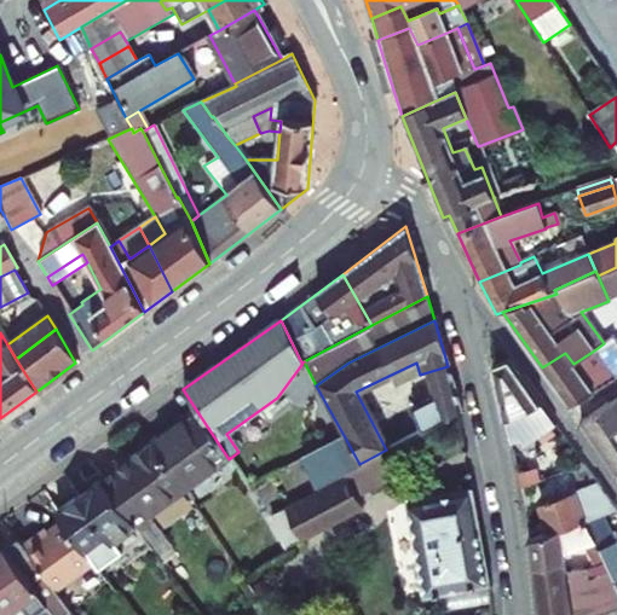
[(542,367),(569,406),(616,377),(616,346),(611,338),(604,343),(594,350),(574,364),(565,353),(542,367)]
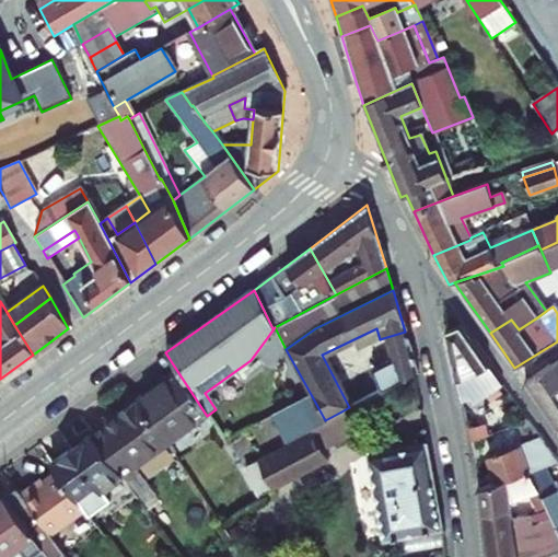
[(356,351),(380,339),(376,328),(351,340),(356,351)]
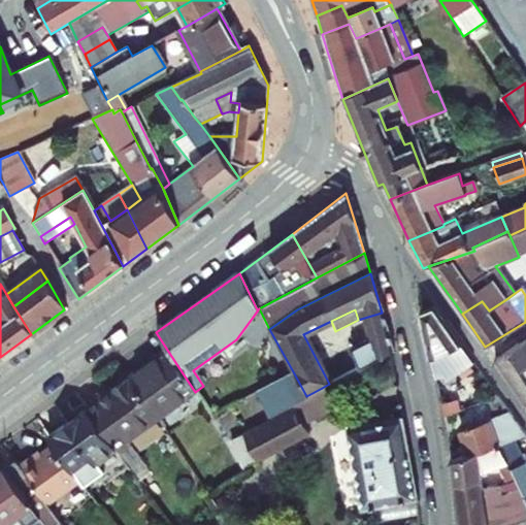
[(460,374),(474,365),(437,309),(421,317),(435,380),(445,376),(448,382),(452,380),(460,374)]
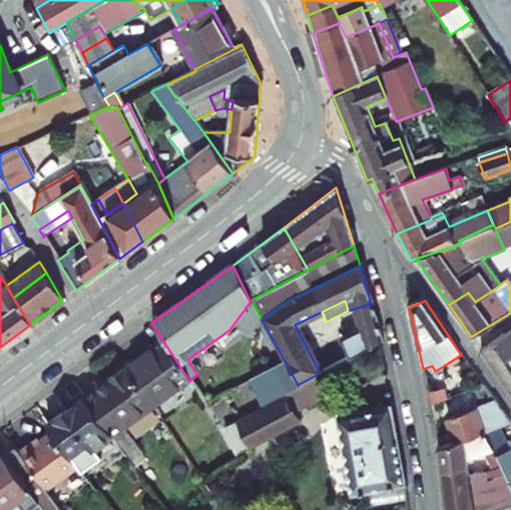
[(356,324),(375,319),(371,304),(351,310),(356,324)]
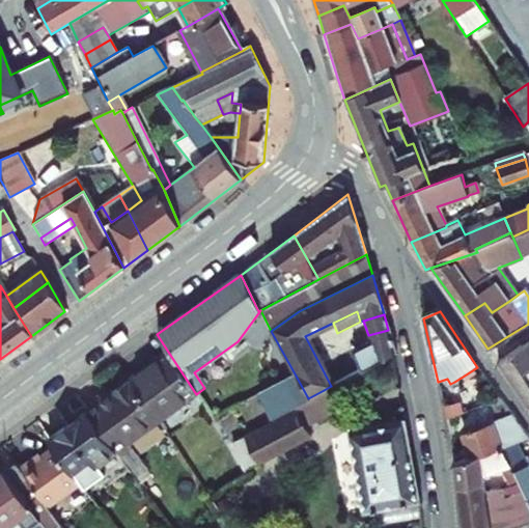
[(388,330),(368,335),(370,342),(352,352),(362,370),(394,354),(388,330)]
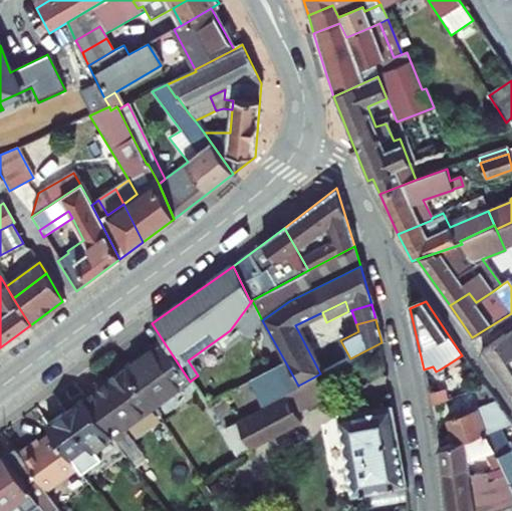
[(482,350),(511,395),(511,330),(500,337),(482,350)]
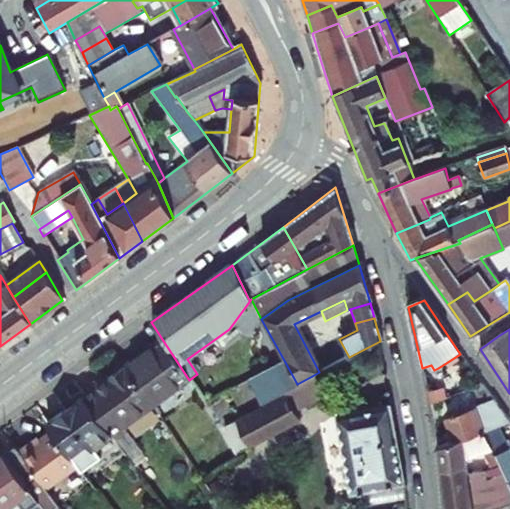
[(162,339),(125,365),(153,406),(189,380),(162,339)]
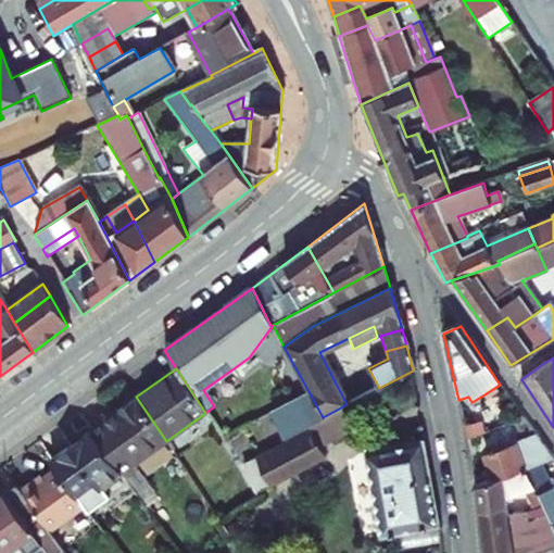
[(271,414),(281,439),(305,427),(323,417),(310,393),(271,414)]
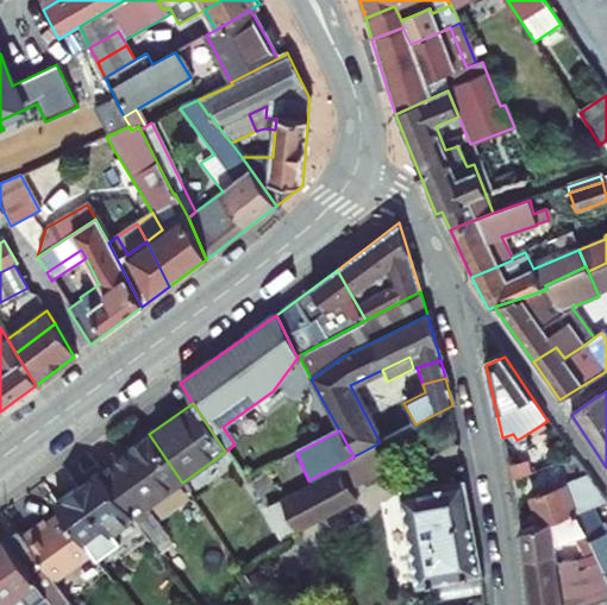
[(98,471),(139,528),(156,550),(170,541),(146,509),(182,483),(149,434),(98,471)]
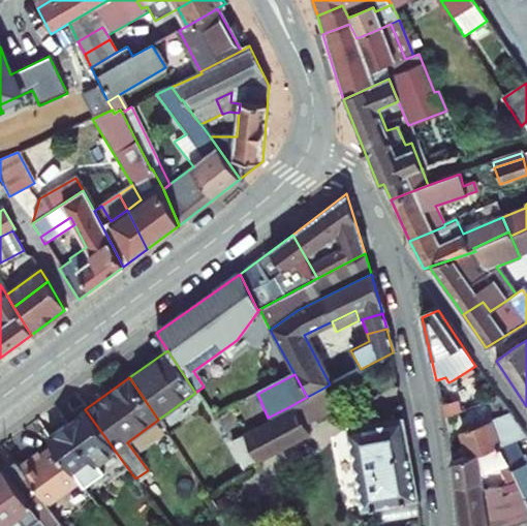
[(292,409),(301,426),(333,409),(322,389),(307,397),(290,406),(292,409)]
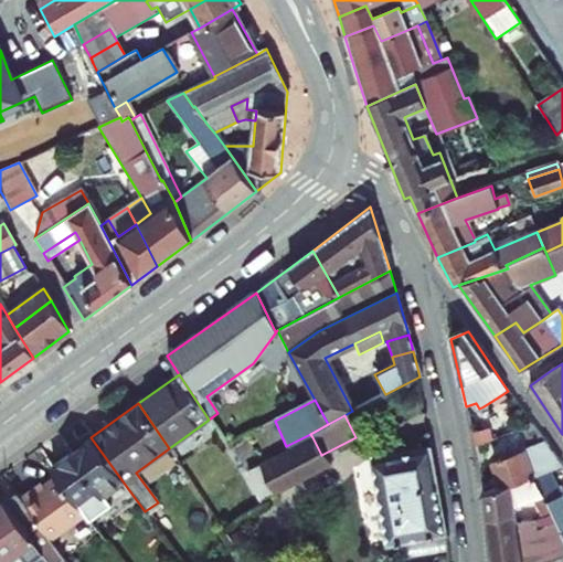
[(288,451),(312,437),(310,434),(286,446),(288,451)]
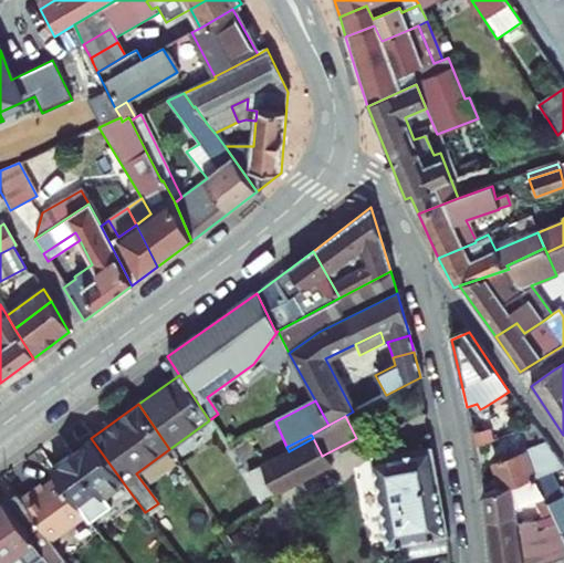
[(91,438),(51,468),(58,477),(84,513),(89,520),(129,491),(91,438)]
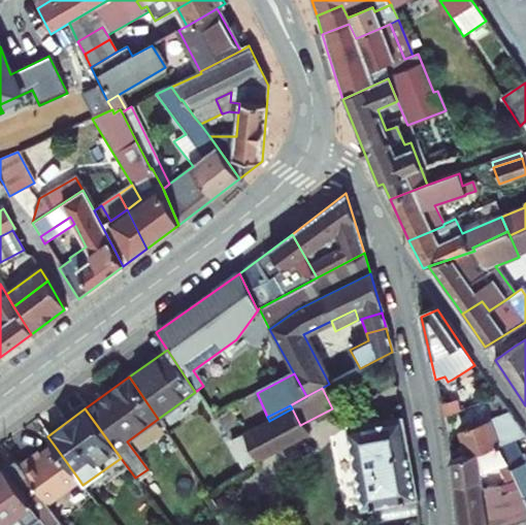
[(257,461),(305,435),(300,425),(292,408),(269,421),(242,434),(257,461)]
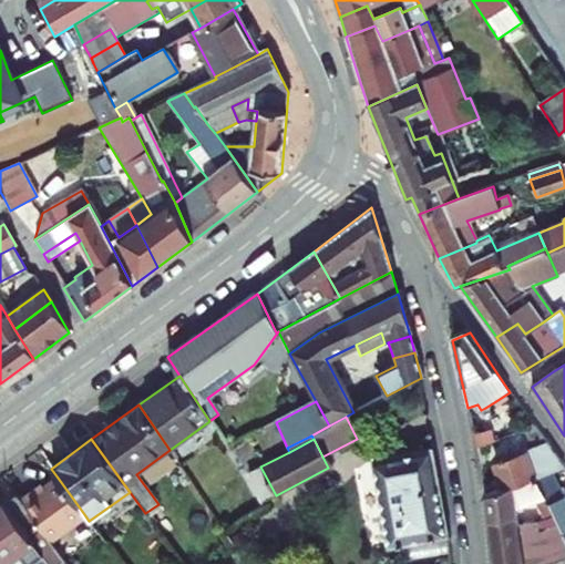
[(552,467),(538,445),(488,465),(495,488),(524,477),(544,470),(552,467)]
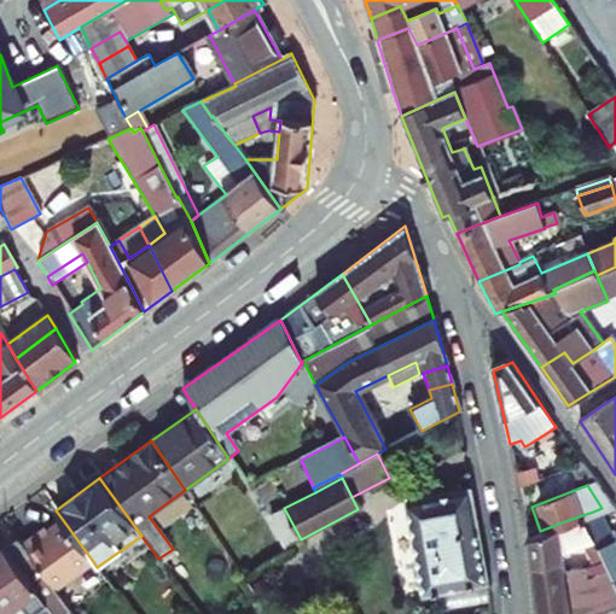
[(424,597),(488,585),(470,490),(406,502),(424,597)]
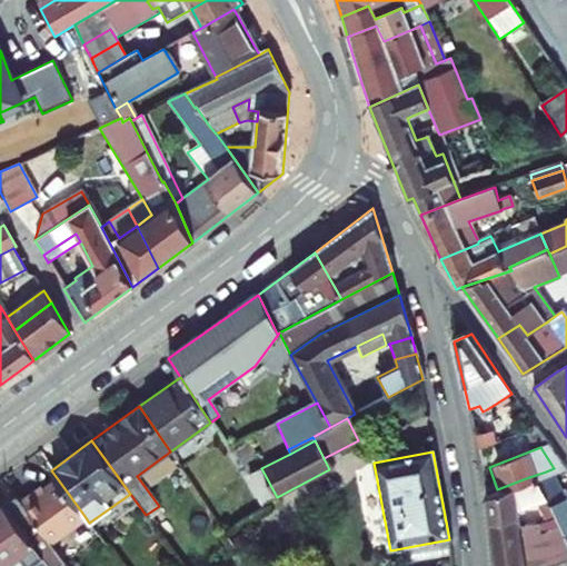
[(277,497),(261,468),(247,477),(261,505),(265,504),(277,497)]
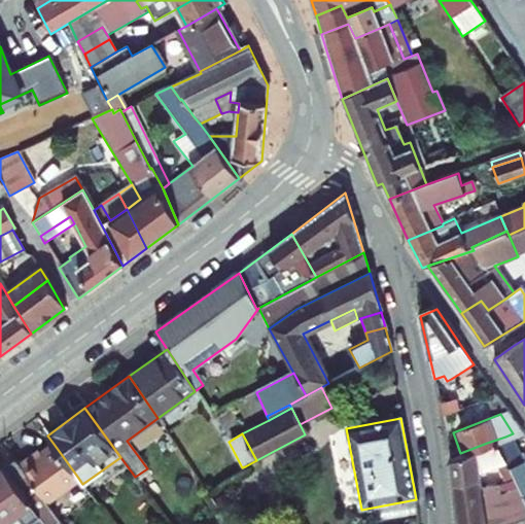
[(505,437),(487,443),(497,463),(508,484),(521,513),(524,511),(524,465),(520,467),(505,437)]
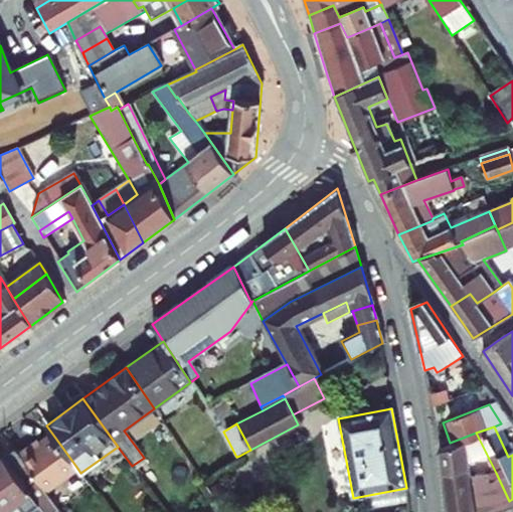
[(434,449),(436,472),(459,467),(459,462),(486,453),(476,433),(450,443),(434,449)]
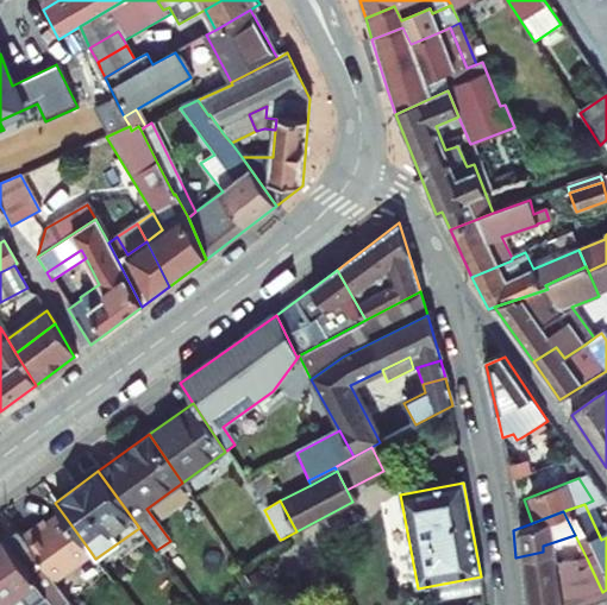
[(20,537),(51,580),(91,552),(62,512),(38,529),(37,525),(20,537)]
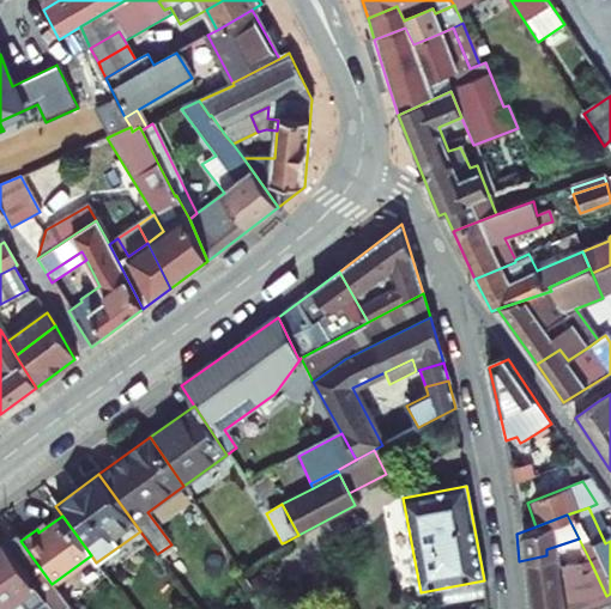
[(17,534),(0,546),(0,603),(4,608),(36,608),(46,602),(50,608),(67,608),(70,607),(52,584),(20,541),(17,534)]
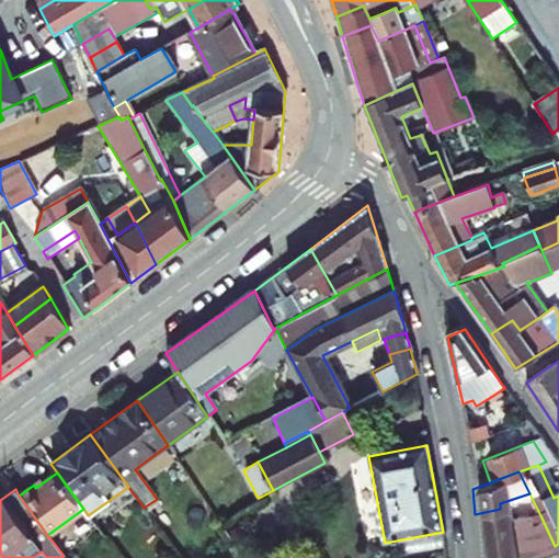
[(144,508),(148,513),(160,504),(157,499),(144,508)]
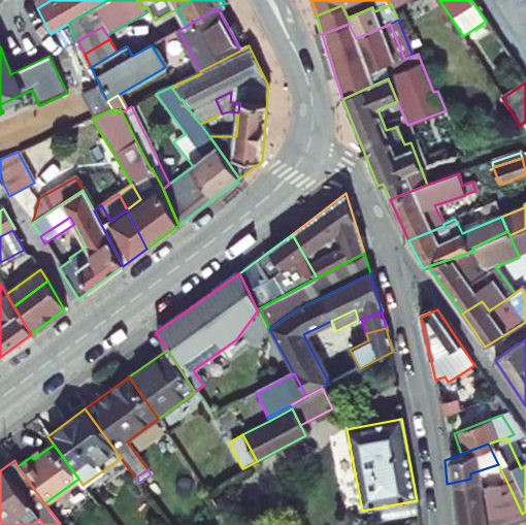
[(470,479),(447,484),(451,524),(490,524),(522,514),(508,485),(492,494),(489,488),(471,490),(470,479)]
